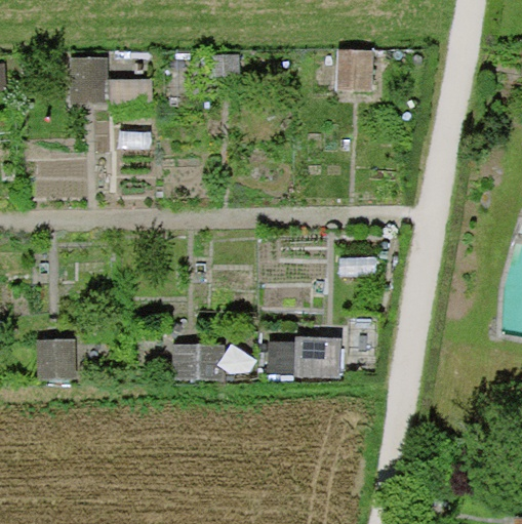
[(373,50),(333,48),(331,91),(371,92),(373,50)]
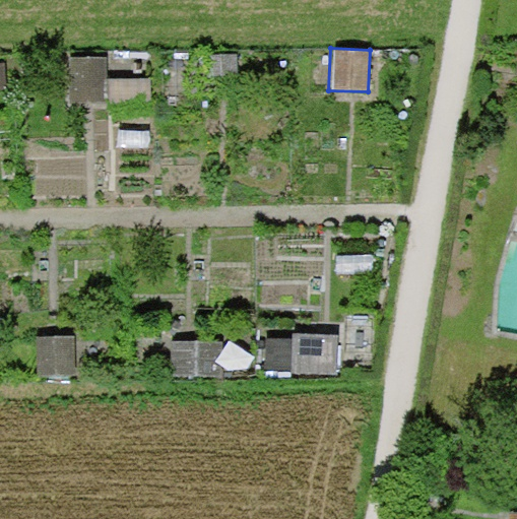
[(238,53),(203,55),(204,83),(239,82),(238,53)]
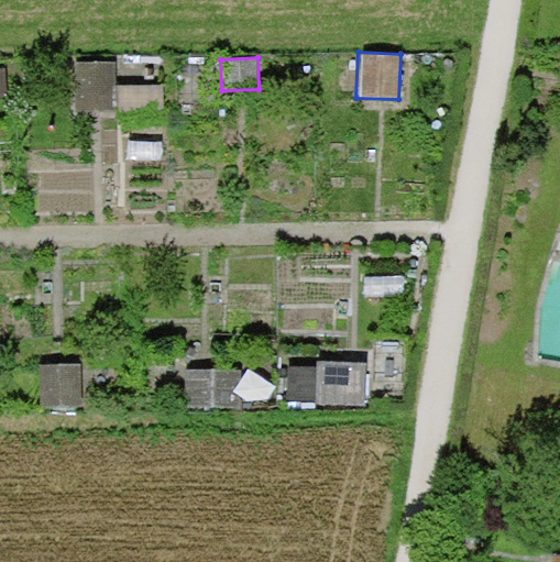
[(114,61),(73,62),(73,111),(114,111),(114,61)]
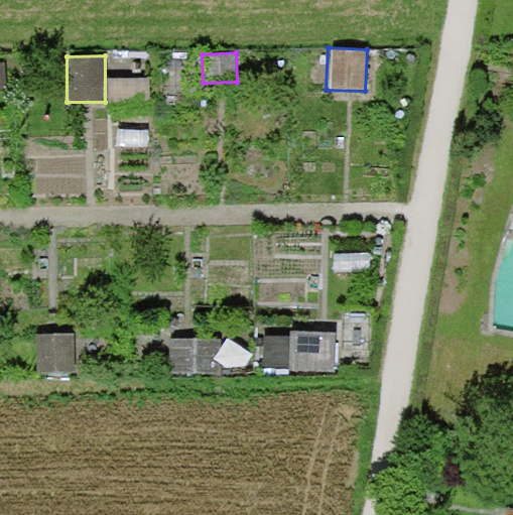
[(335,334),(290,332),(289,370),(333,372),(335,334)]
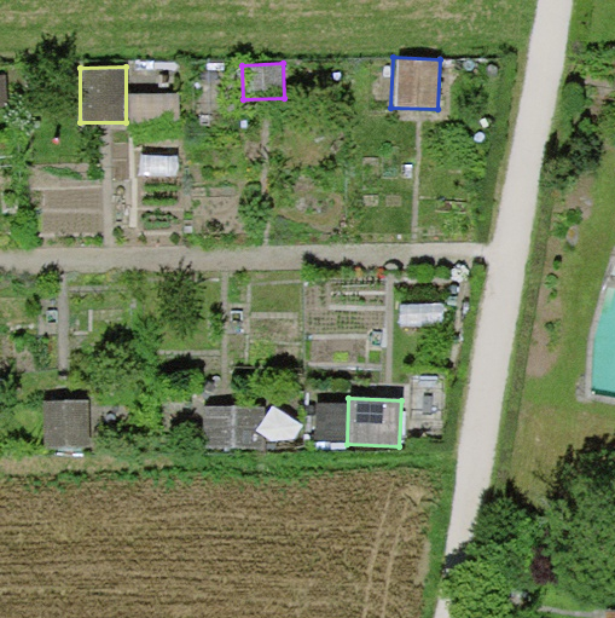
[(87,402),(42,403),(44,451),(88,450),(87,402)]
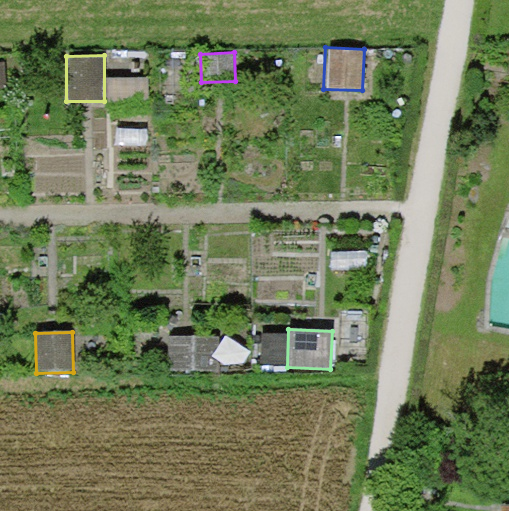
[(218,336),(168,336),(168,370),(218,370),(218,336)]
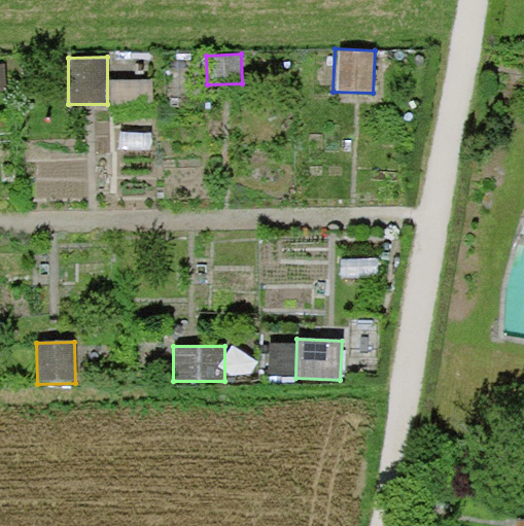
All buildings are outlined.
